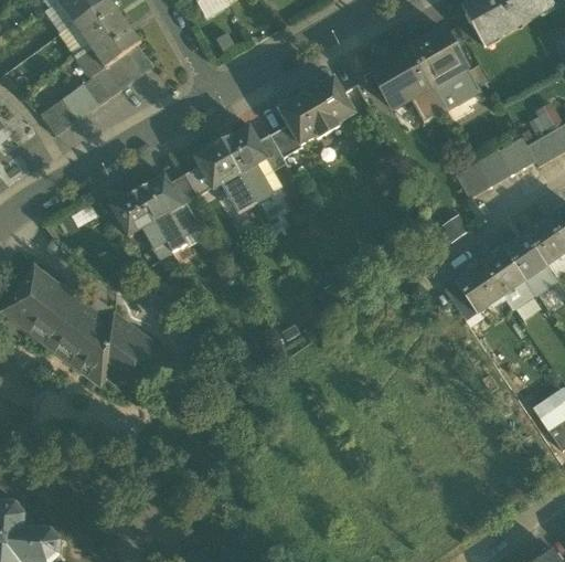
[(43,0),(50,9),(59,3),(56,0),(43,0)]
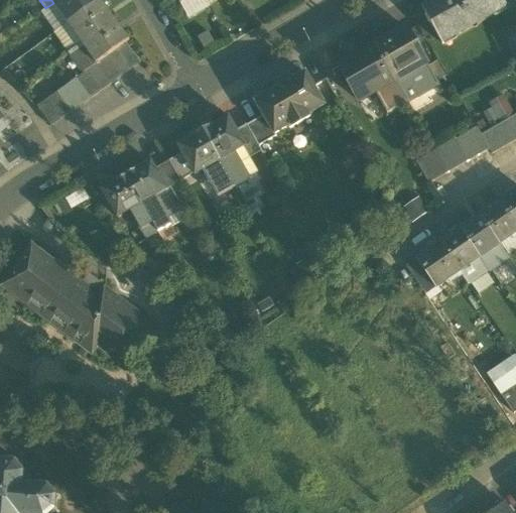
[(57,0),(53,3),(68,22),(100,0),(57,0)]
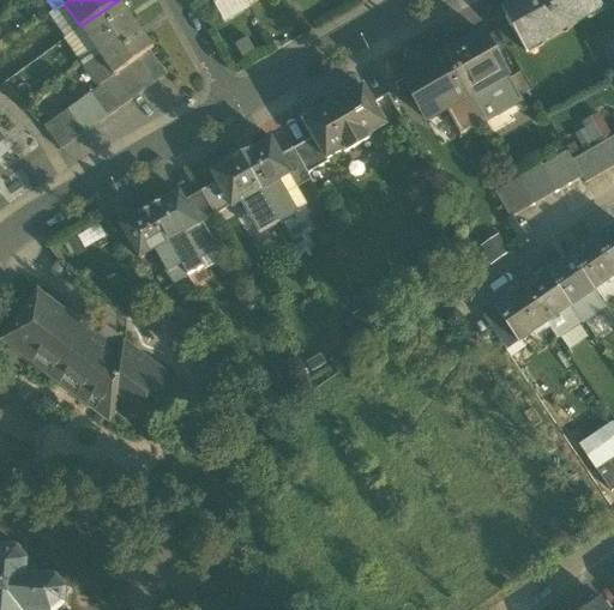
[(136,22),(121,0),(119,0),(80,26),(97,50),(136,22)]
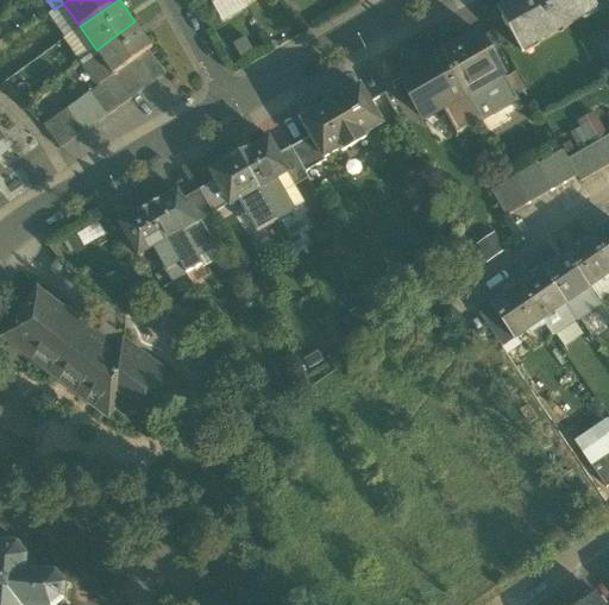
[(248,4),(245,0),(217,0),(213,2),(223,20),(249,6),(248,4)]
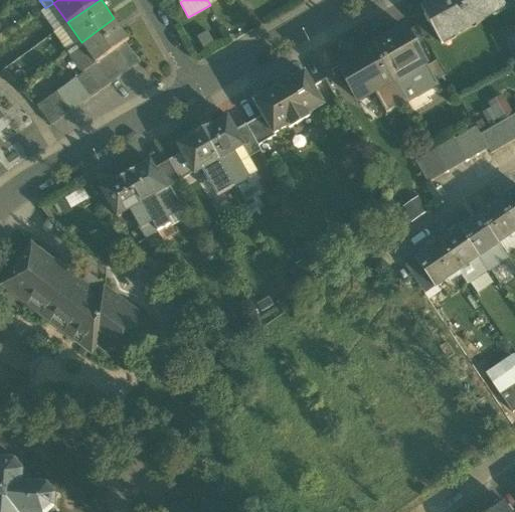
[(432,0),(421,6),(442,42),(443,42),(443,41),(454,34),(455,35),(493,13),(492,12),(505,5),(505,6),(506,6),(503,0),(432,0)]
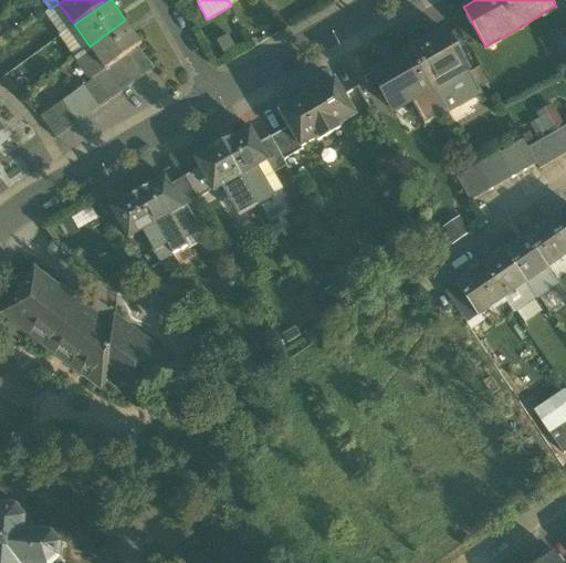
[(59,3),(50,9),(44,12),(60,34),(74,24),(59,3)]
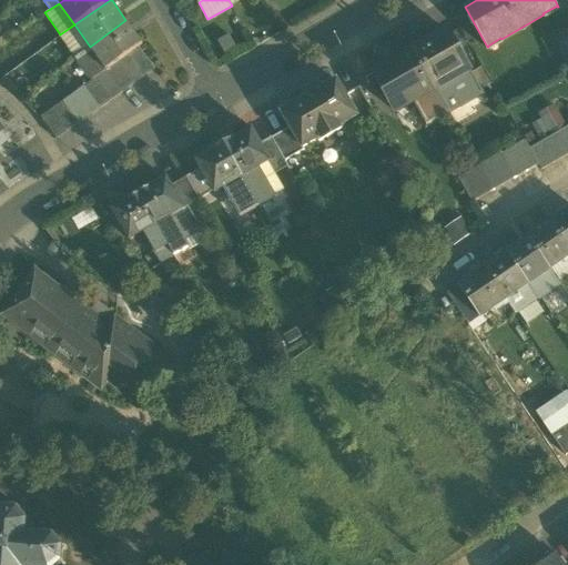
[(125,20),(90,47),(107,69),(117,61),(128,53),(139,46),(142,43),(125,20)]
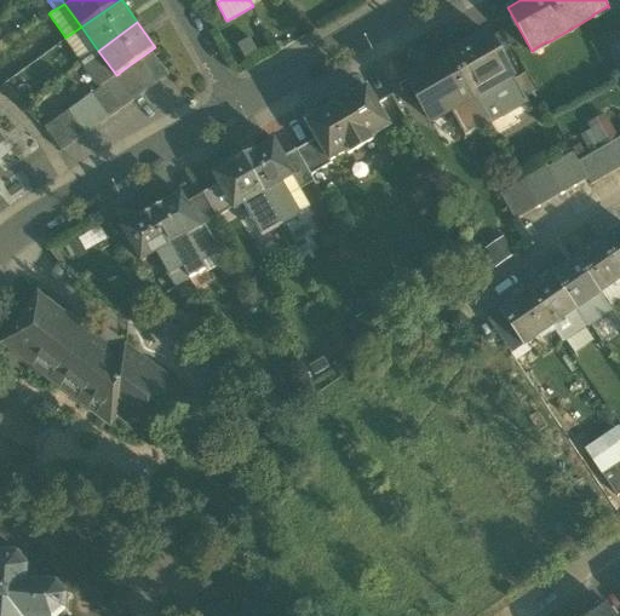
[(81,27),(65,38),(82,62),(85,61),(98,51),(81,27)]
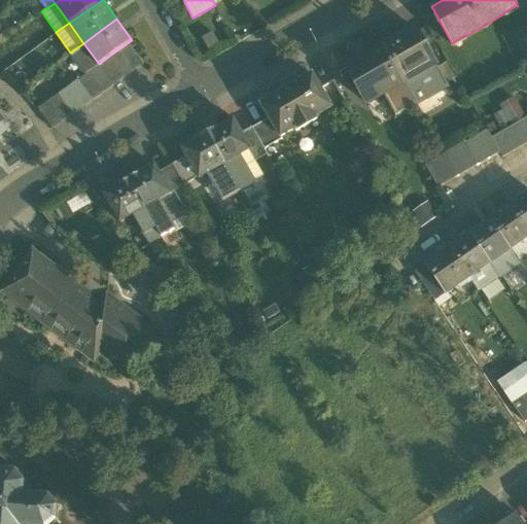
[(383,45),(403,81),(436,63),(416,27),(383,45)]
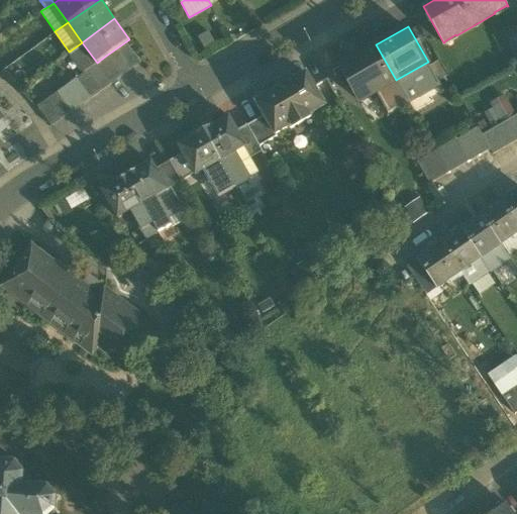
[(216,41),(209,29),(197,35),(204,48),(216,41)]
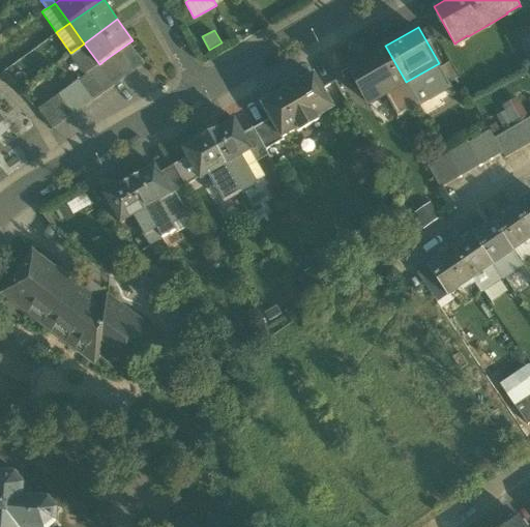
[(129,42),(119,50),(134,70),(144,63),(129,42)]
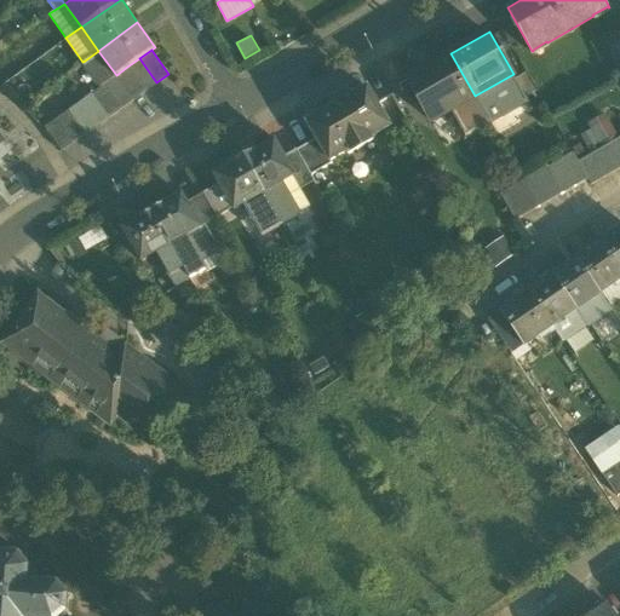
[(104,84),(116,75),(98,51),(85,61),(102,85),(104,84)]
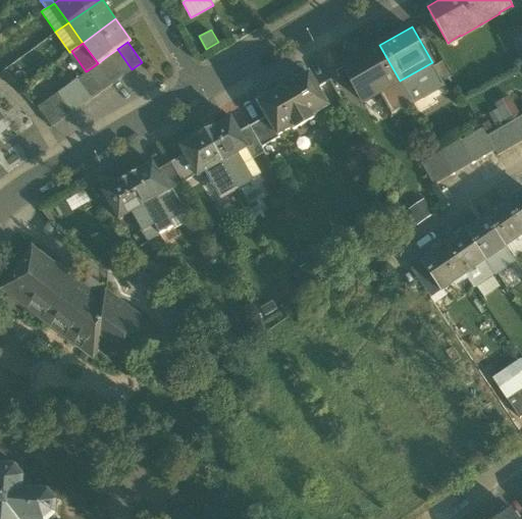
[(363,102),(380,92),(400,81),(379,45),(343,65),(363,102)]
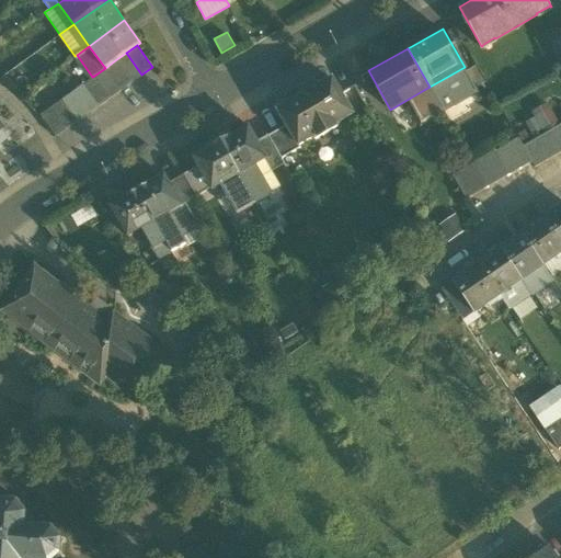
[(126,53),(115,60),(132,81),(141,75),(126,53)]
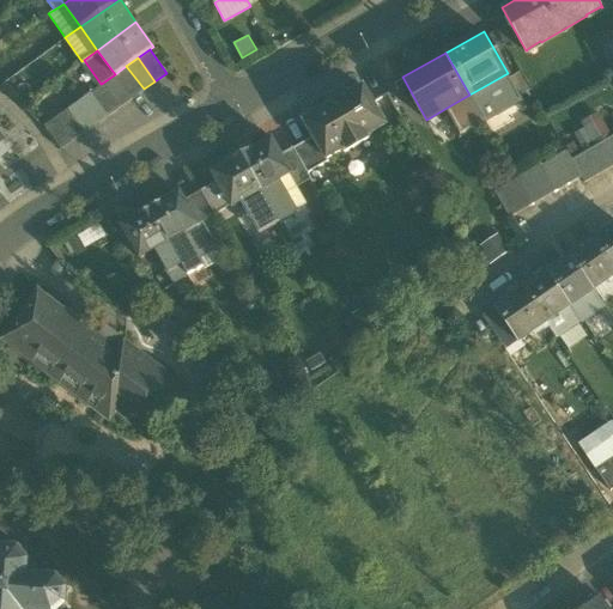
[(126,66),(115,74),(132,97),(144,89),(126,66)]
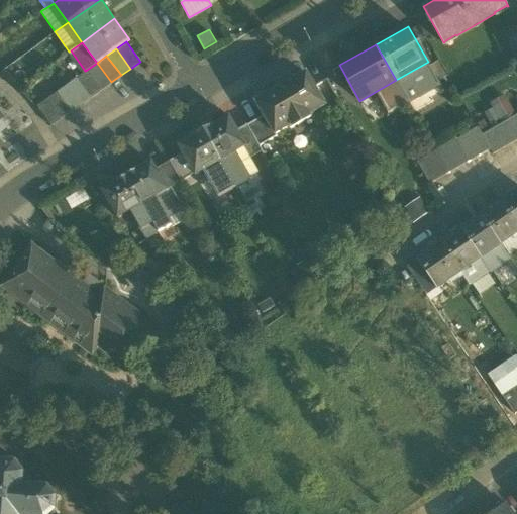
[(439,59),(429,65),(438,80),(448,74),(439,59)]
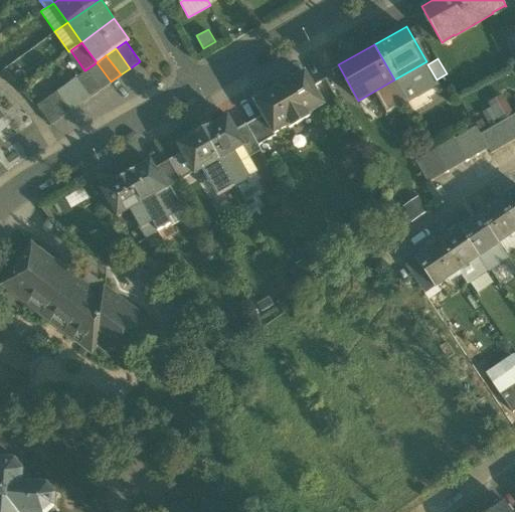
[(427,64),(426,61),(394,79),(402,93),(414,87),(418,94),(438,82),(437,79),(427,64)]
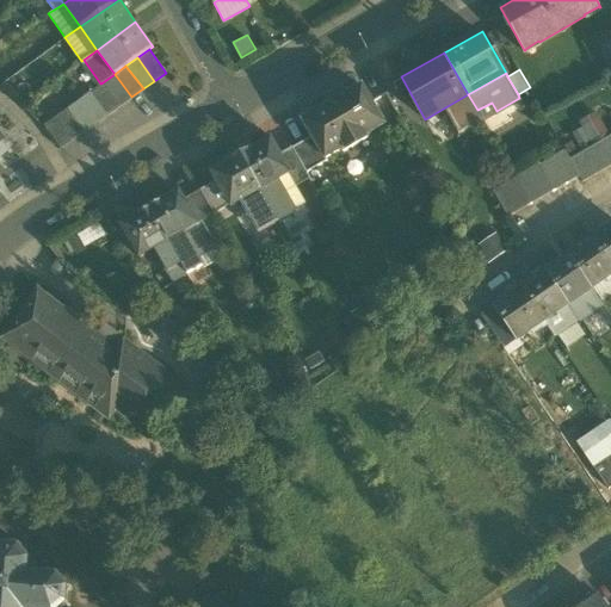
[(115,74),(103,82),(119,105),(131,97),(115,74)]
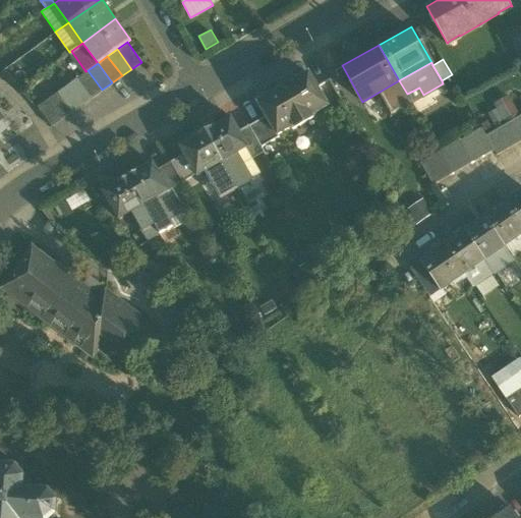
[(85,71),(77,77),(92,98),(102,90),(88,70),(85,71)]
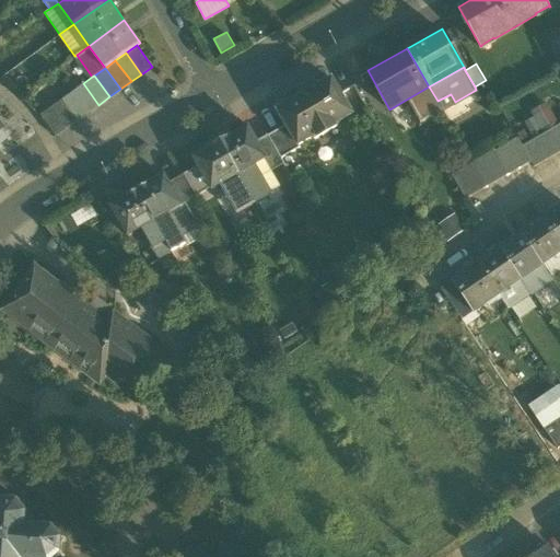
[(296,140),(299,143),(310,137),(316,138),(337,125),(340,119),(351,113),(339,92),(336,86),(336,83),(333,79),(329,79),(325,81),(324,83),(316,88),(314,82),(313,81),(311,79),(300,85),(300,88),(301,90),(303,95),(286,105),(283,105),(280,107),(278,111),(279,115),(282,117),(287,124),(296,140)]
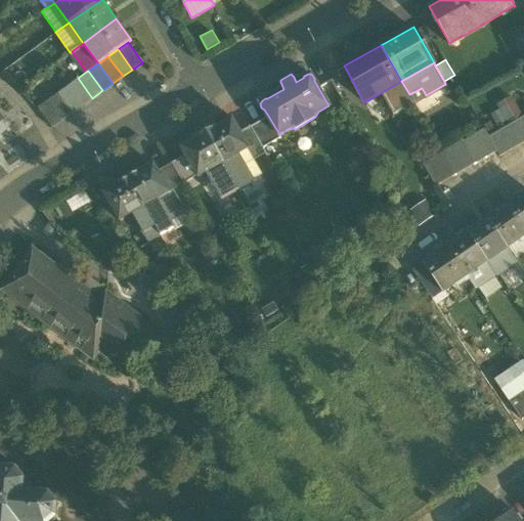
[(78,78),(68,85),(82,104),(92,98),(78,78)]
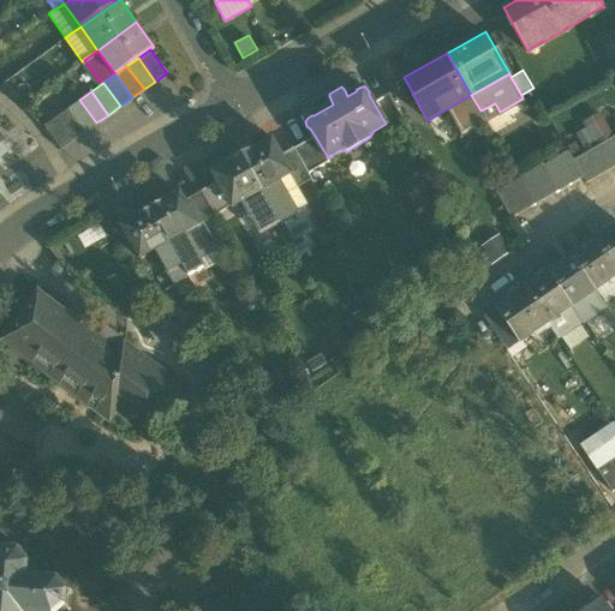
[(481,111),(471,95),(448,108),(461,133),(485,120),(481,111)]
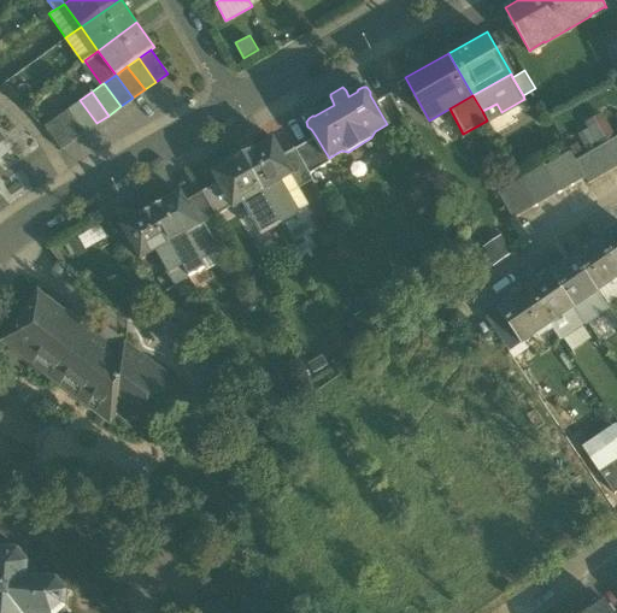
[(80,100),(69,108),(86,131),(97,123),(80,100)]
